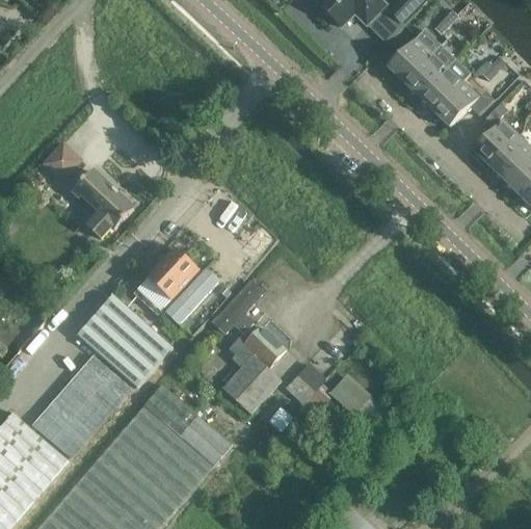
[(322,0),(319,4),(341,26),(355,12),(367,24),(386,5),(380,0),(322,0)]
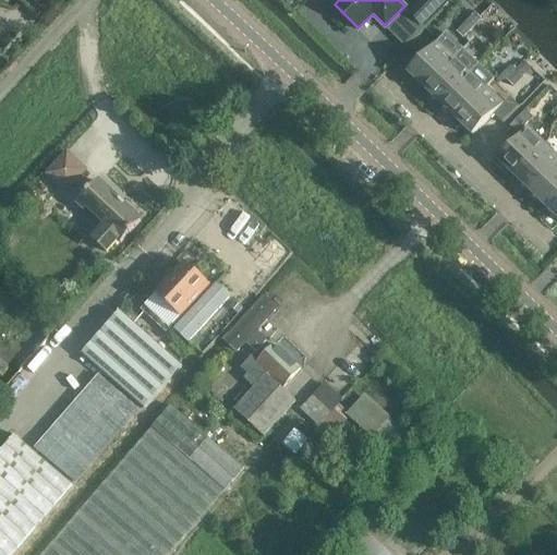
[(438,4),(434,0),(421,0),(409,12),(420,23),(438,4)]
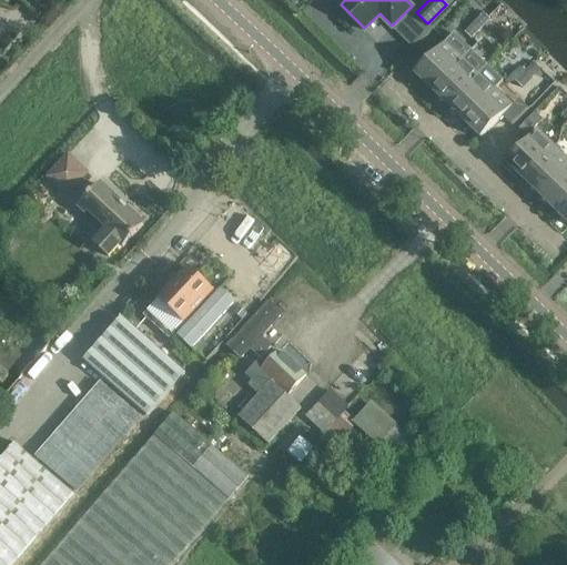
[(471,34),(481,26),(489,17),(483,10),(465,29),(471,34)]
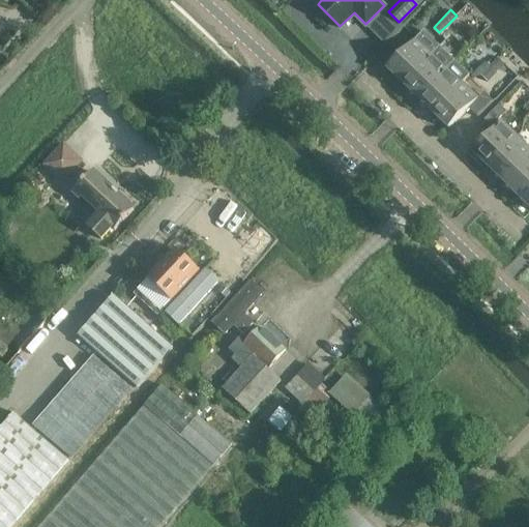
[(446,40),(456,31),(448,24),(439,32),(446,40)]
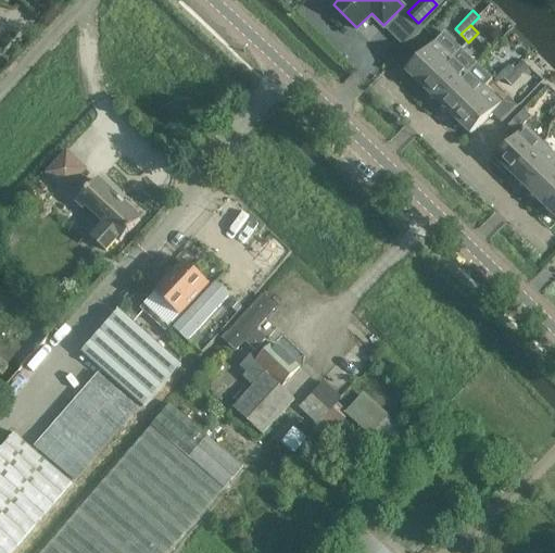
[(421,86),(452,53),(437,38),(405,70),(421,86)]
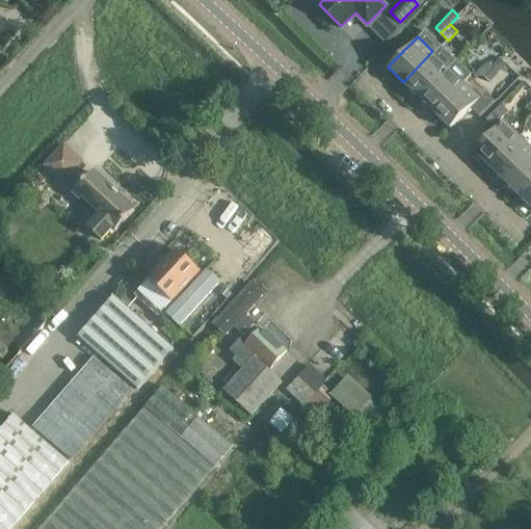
[(419,97),(448,67),(432,51),(403,82),(419,97)]
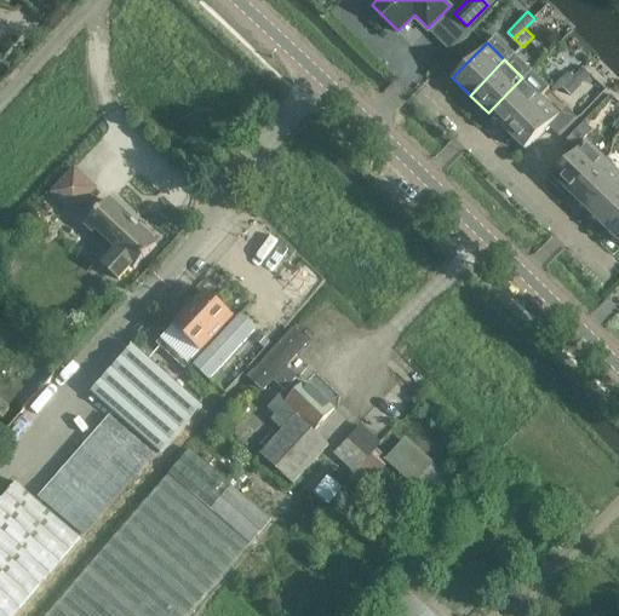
[(569,92),(590,72),(583,64),(562,86),(569,92)]
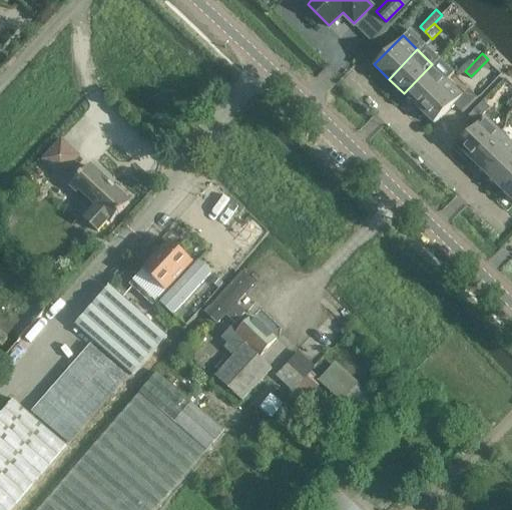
[(419,108),(447,78),(432,64),(404,93),(419,108)]
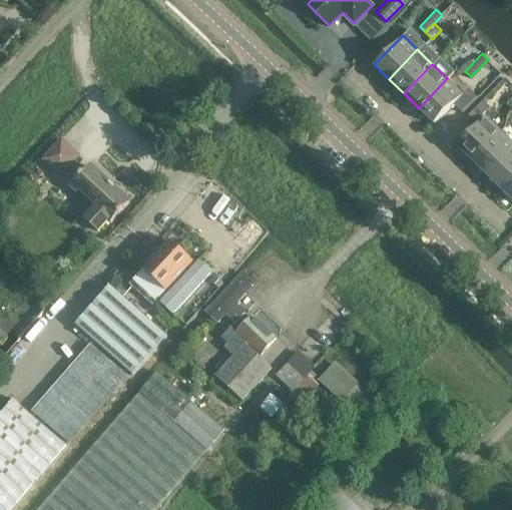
[(434,122),(462,93),(447,78),(419,108),(434,122)]
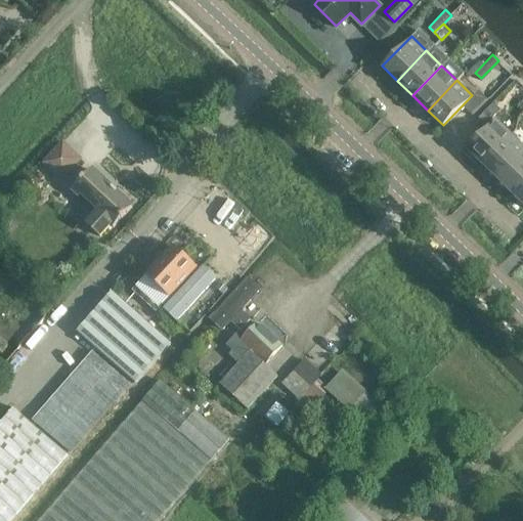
[(518,115),(522,110),(522,97),(513,109),(518,115)]
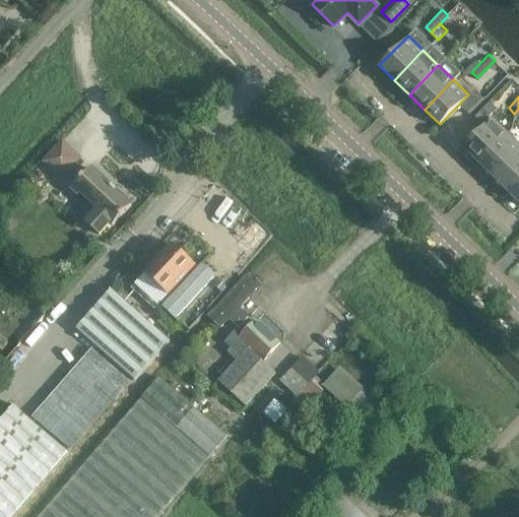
[(477,162),(507,131),(492,117),(462,146),(477,162)]
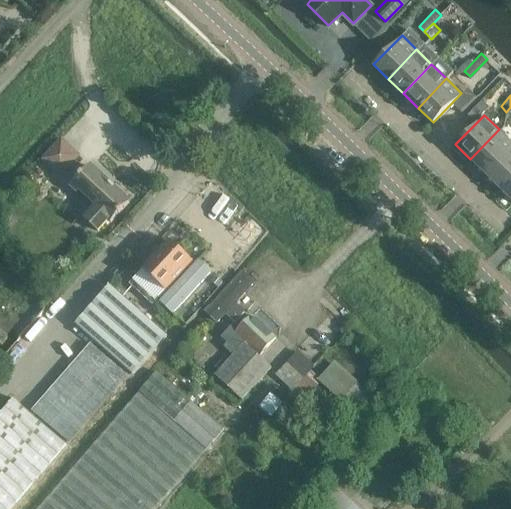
[(485,173),(510,146),(510,141),(499,129),(470,159),(485,173)]
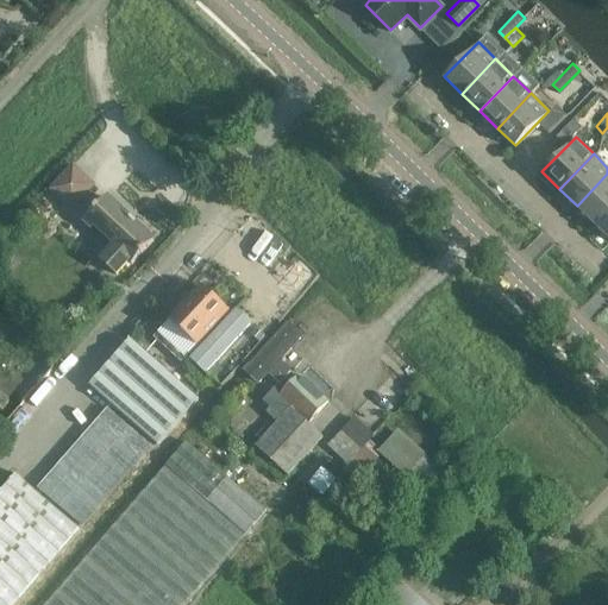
[(71,206),(93,182),(73,163),(50,187),(71,206)]
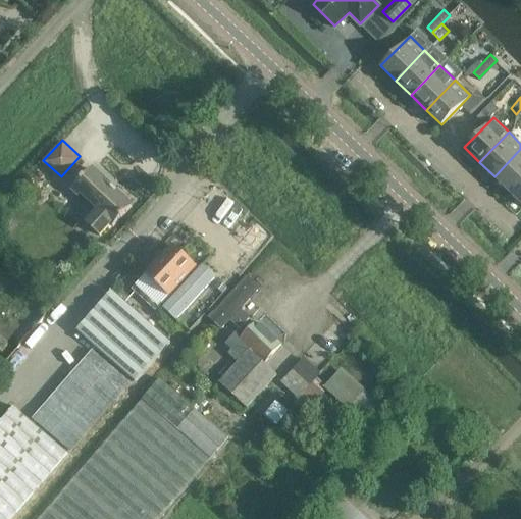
[(510,192),(520,179),(520,149),(495,176),(510,192)]
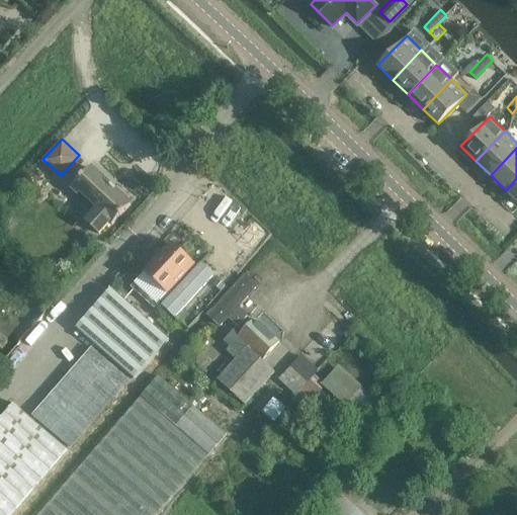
[(131,202),(91,166),(83,175),(82,174),(79,177),(80,178),(72,186),(78,191),(80,189),(99,206),(86,221),(98,232),(109,221),(111,223),(119,215),(122,211),(122,210),(131,202)]
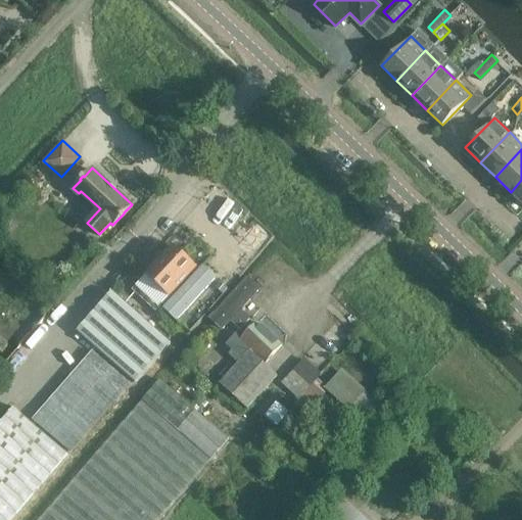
[(521,202),(521,180),(511,192),(521,202)]
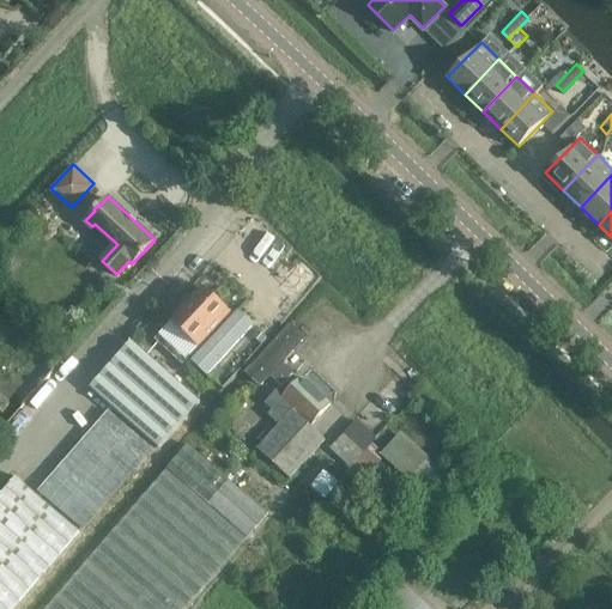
[(197,345),(229,310),(203,285),(170,321),(197,345)]
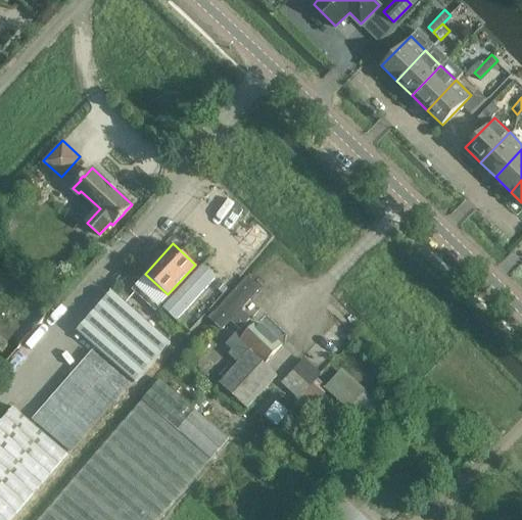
[(174,317),(214,273),(203,263),(163,306),(174,317)]
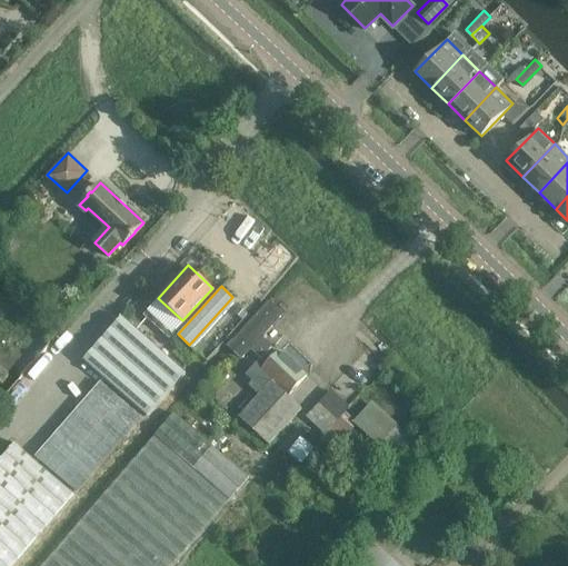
[(262,335),(284,313),(268,298),(226,344),(241,358),(251,347),(261,357),(272,344),(262,335)]
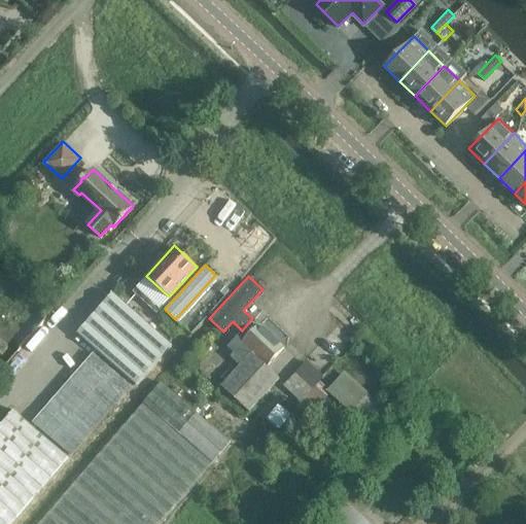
[(172,344),(113,291),(77,332),(136,384),(172,344)]
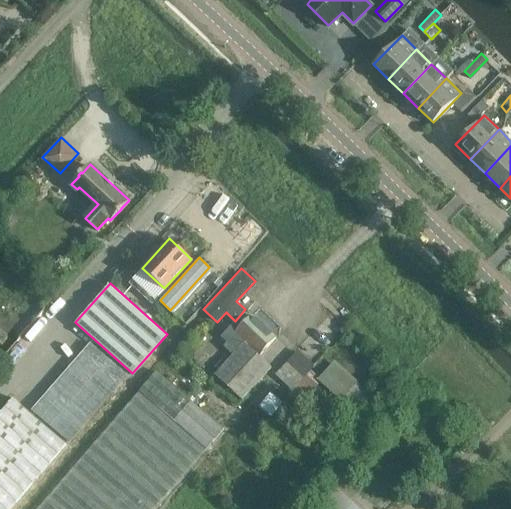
[(270,366),(243,341),(245,340),(259,353),(275,335),(251,314),(238,329),(232,324),(221,335),(227,340),(224,344),(233,353),(215,373),(242,397),(270,366)]
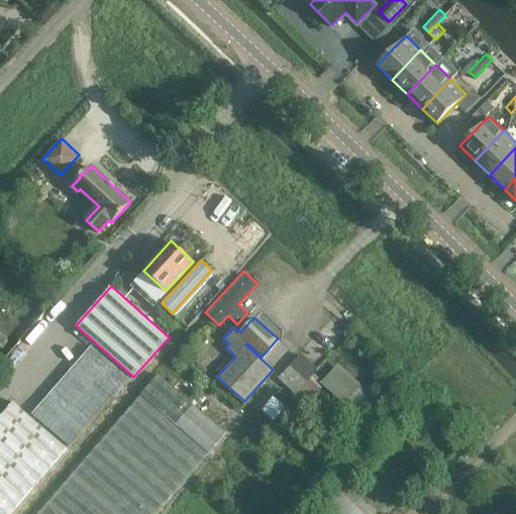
[(72,447),(131,380),(94,346),(34,414),(72,447)]
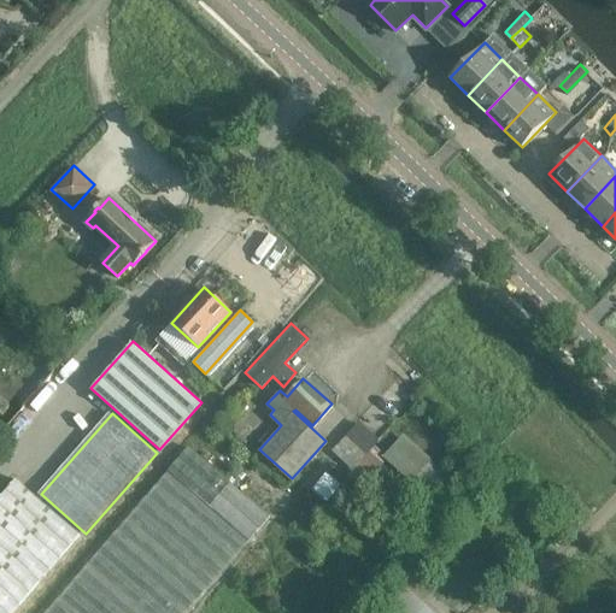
[(374,443),(379,438),(358,419),(330,449),(351,469),(353,466),(374,443)]
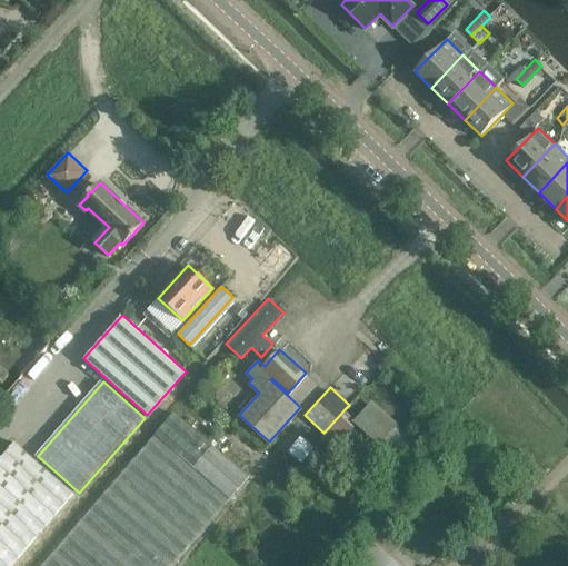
[(414,438),(371,399),(354,418),(345,409),(326,430),(338,443),(355,424),(377,443),(365,456),(381,472),(394,458),(395,459),(414,438)]
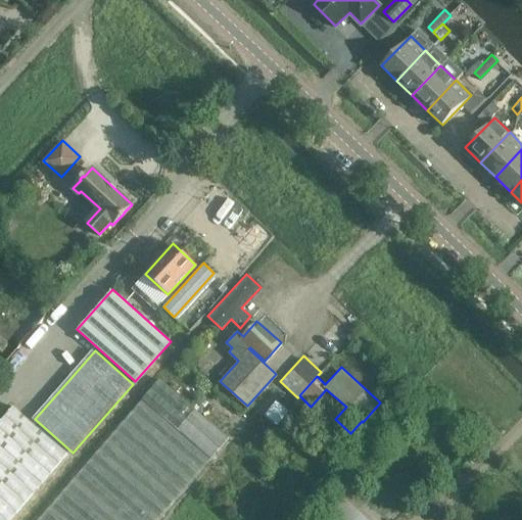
[(155,519),(228,436),(159,378),(37,519),(155,519)]
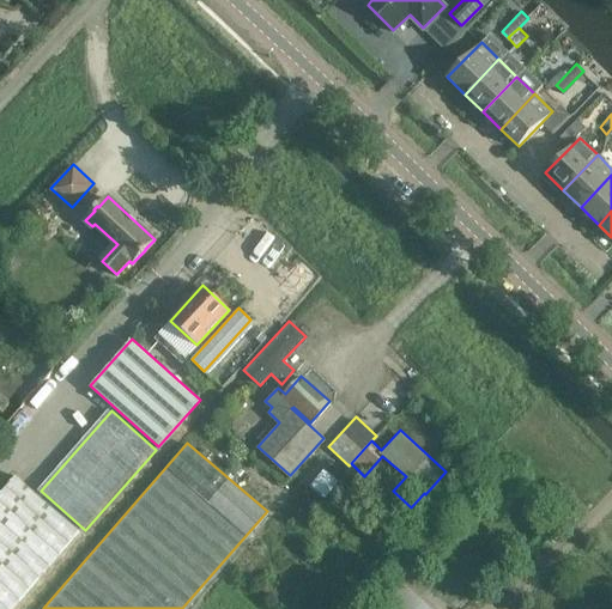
[(0,608),(29,608),(94,536),(0,457),(0,608)]
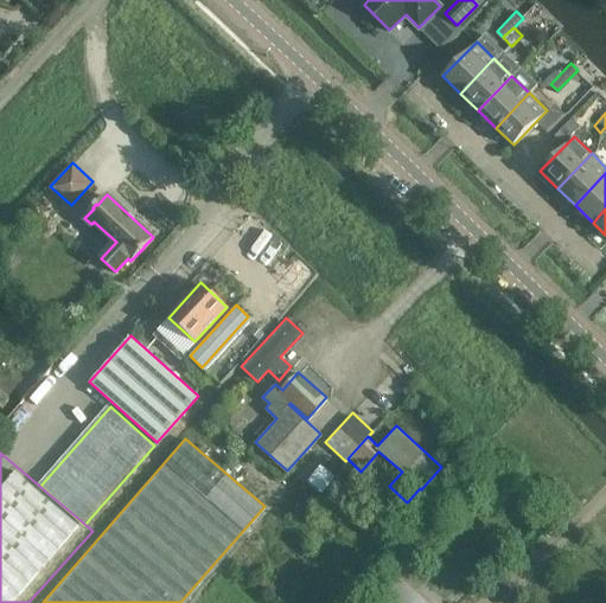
[(312,492),(324,479),(314,469),(303,482),(312,492)]
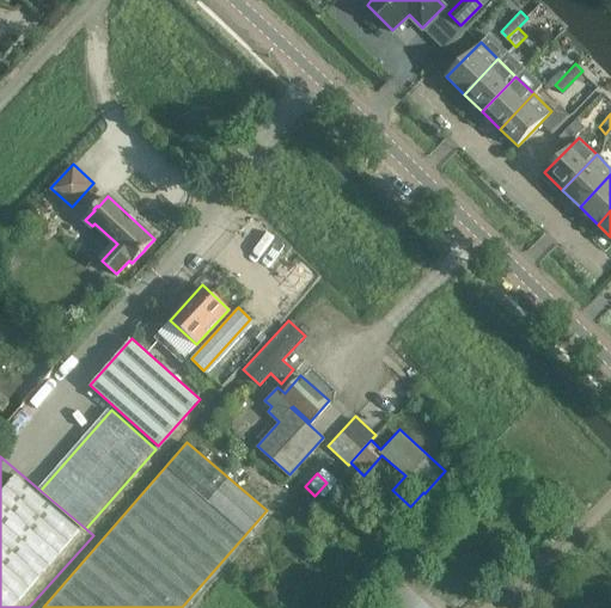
[(431,607),(399,579),(388,593),(385,591),(373,605),(377,607),(431,607)]
